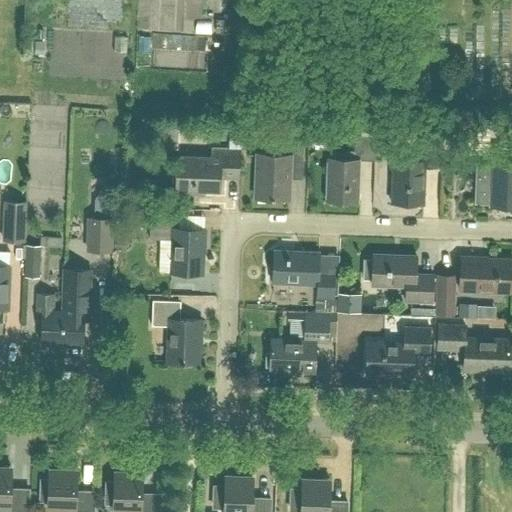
[(213,135),(212,148),(239,149),(240,127),(233,127),(233,135),(213,135)]
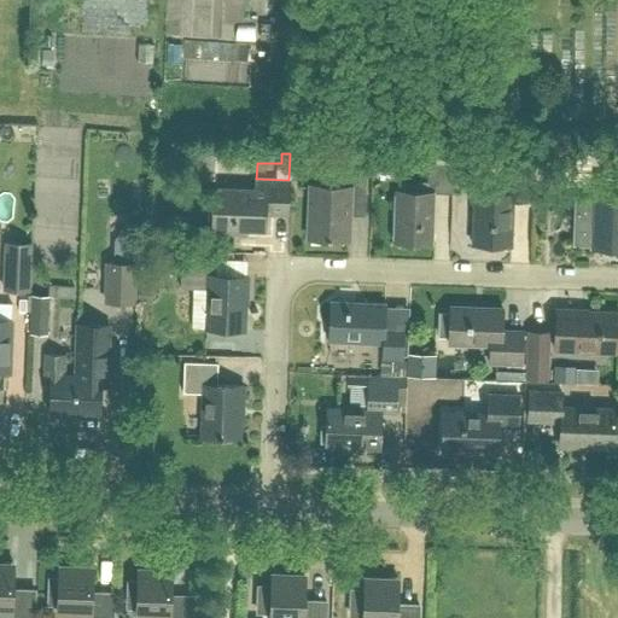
[(537,157),(536,168),(536,172),(565,172),(566,157),(537,157)]
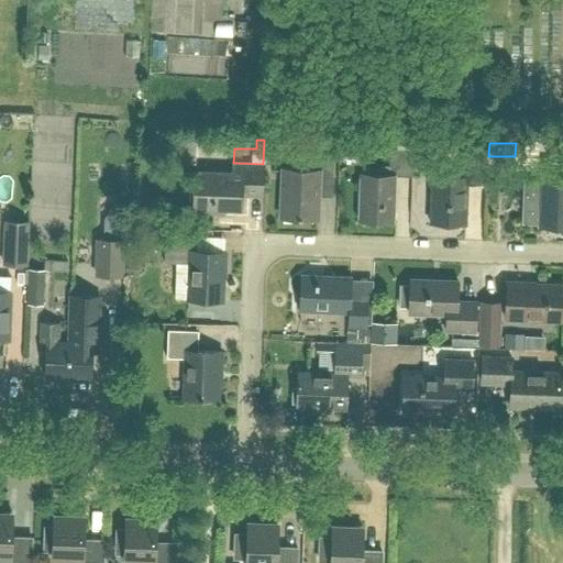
[(359,220),(392,221),(394,176),(410,176),(411,151),(389,150),(388,175),(360,174),(359,220)]
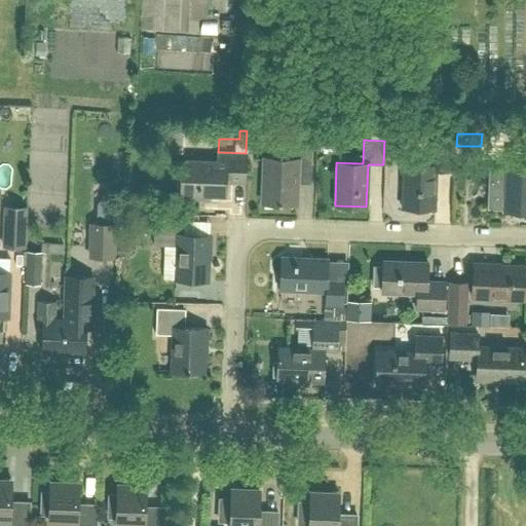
[(402,209),(434,210),(436,170),(452,171),(453,143),(429,142),(429,164),(403,163),(402,209)]
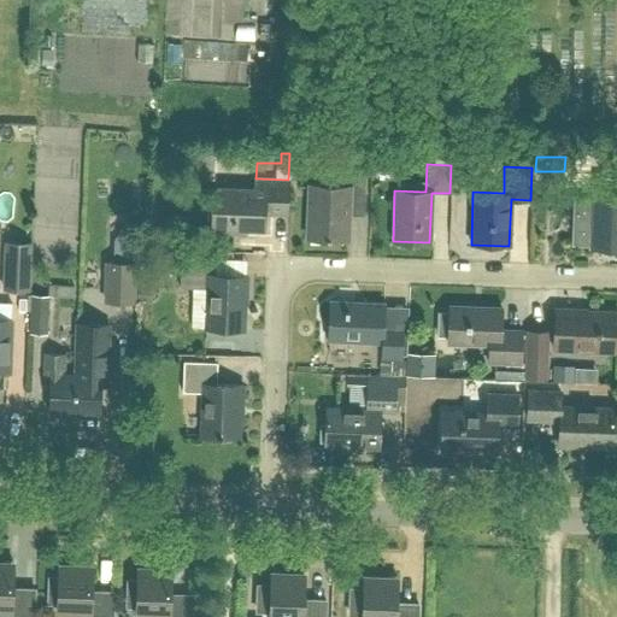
[(306,238),(347,240),(348,206),(363,206),(365,169),(347,169),(346,187),(309,184),(306,238)]
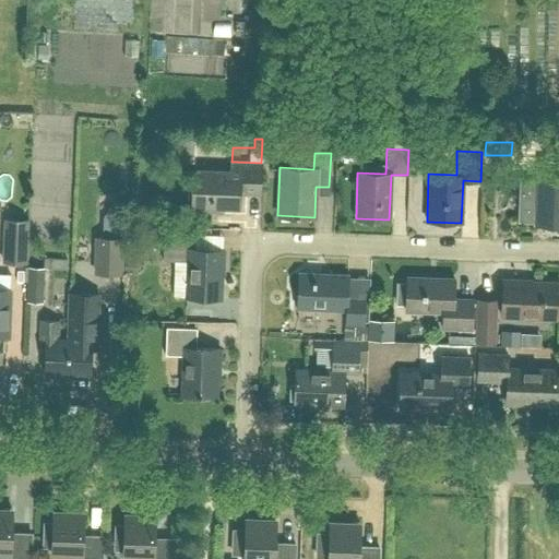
[(239,193),(260,194),(261,164),(230,163),(229,171),(192,169),(191,211),(212,211),(212,207),(239,209),(239,193)]
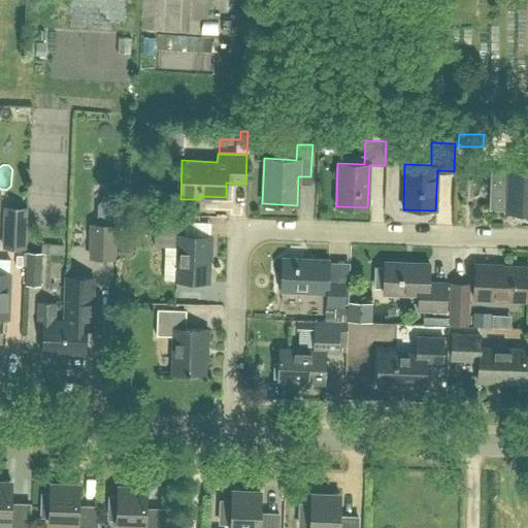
[(527,168),(507,167),(506,177),(492,176),(491,199),(492,203),(497,206),(499,208),(505,208),(505,212),(527,212),(527,168)]
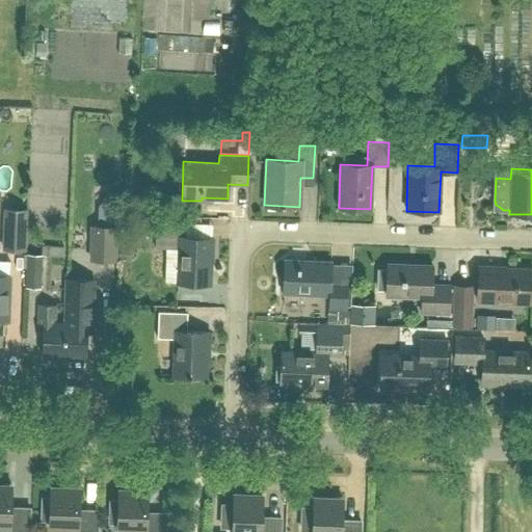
[(24,249),(26,210),(25,210),(5,209),(5,216),(4,248),(24,249)]
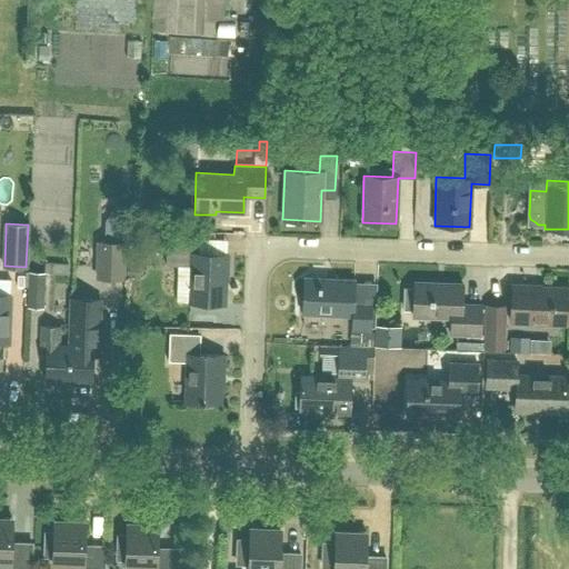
[(177,302),(225,305),(226,271),(228,271),(228,255),(198,253),(199,239),(167,237),(166,266),(190,267),(189,301),(177,301),(177,302)]
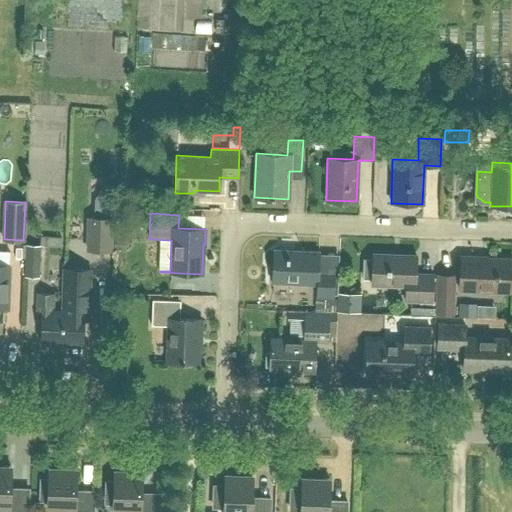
[(86,217),(85,249),(112,250),(113,218),(86,217)]
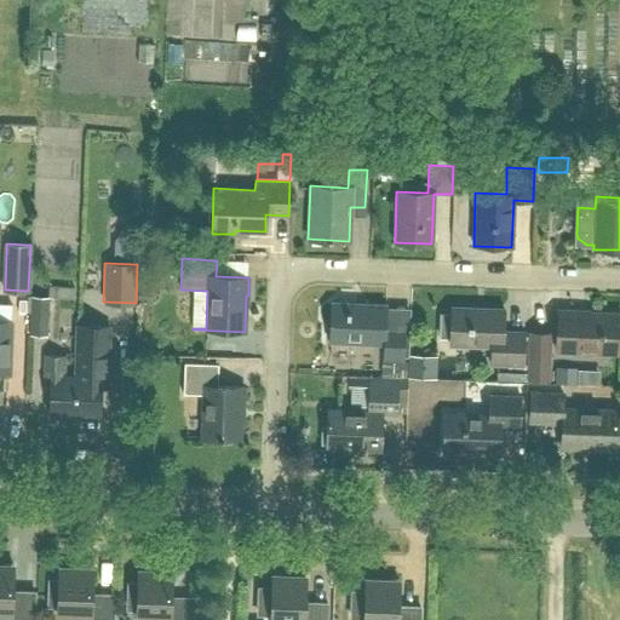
[(30,294),(29,333),(47,334),(49,297),(74,298),(74,286),(50,285),(49,296),(30,294)]
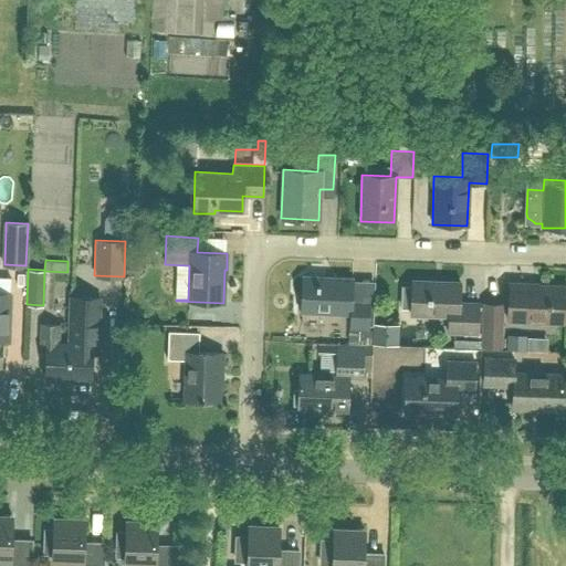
[(366,335),(368,335),(369,301),(352,300),(353,278),(337,278),(337,276),(325,275),(325,276),(301,276),(300,322),(302,322),(302,312),(349,314),(348,329),(366,331),(366,335)]
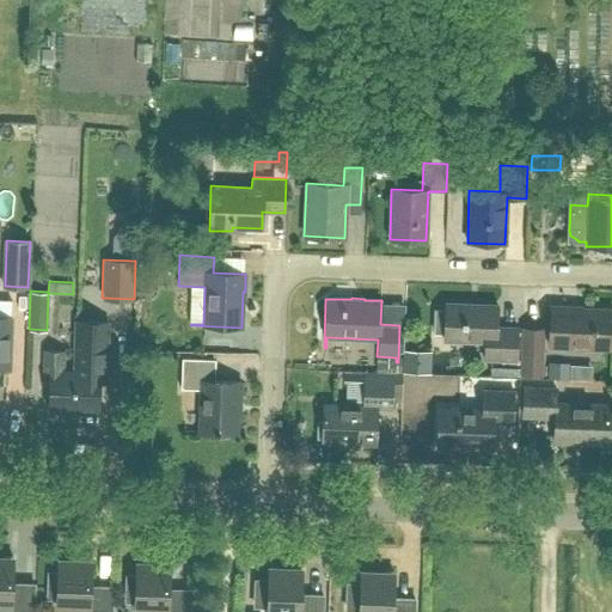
[(445,304),(445,308),(434,308),(433,332),(444,334),(444,340),(484,341),(484,359),(516,360),(518,328),(496,328),(497,305),(445,304)]
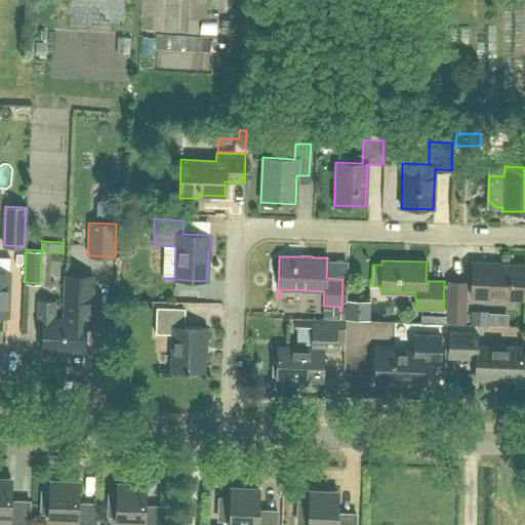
[(524,265),(472,264),(471,297),(524,299),(524,294),(524,265)]
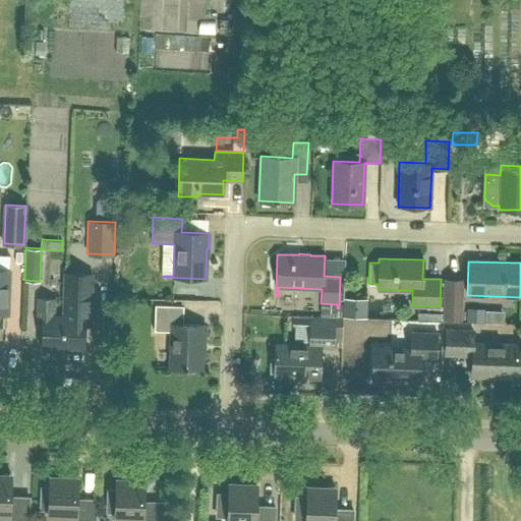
[(0,270),(0,339),(1,339),(2,309),(8,310),(9,271),(0,270)]
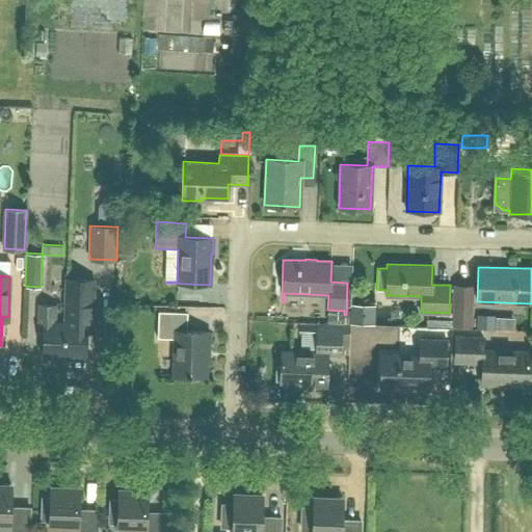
[(63,323),(65,323),(63,355),(85,356),(87,325),(91,325),(92,306),(84,306),(85,278),(65,277),(63,323)]
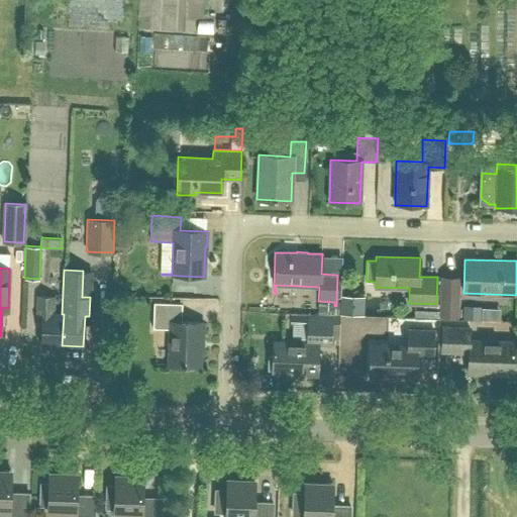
[(440,315),(458,316),(459,278),(441,278),(440,315)]
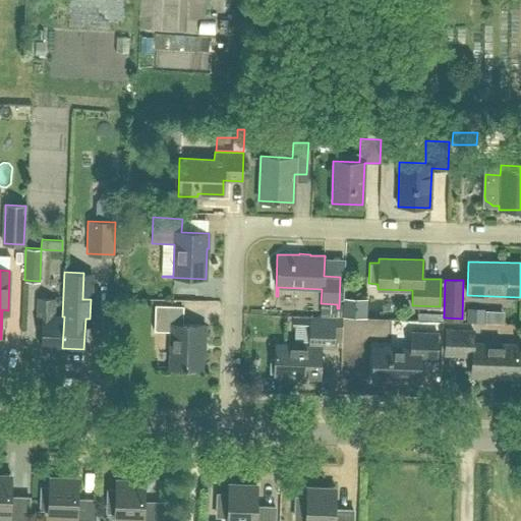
[(64,316),(62,316),(55,316),(56,297),(38,296),(37,316),(42,316),(41,347),(62,348),(64,316)]
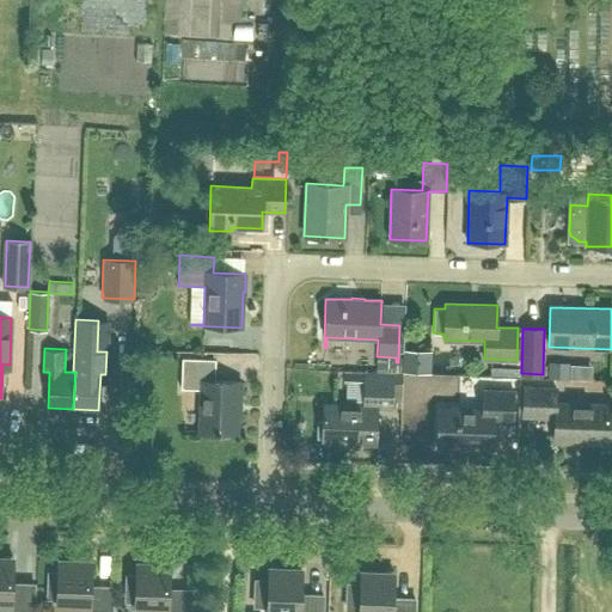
[(432,350),(404,350),(403,372),(430,373),(432,350)]
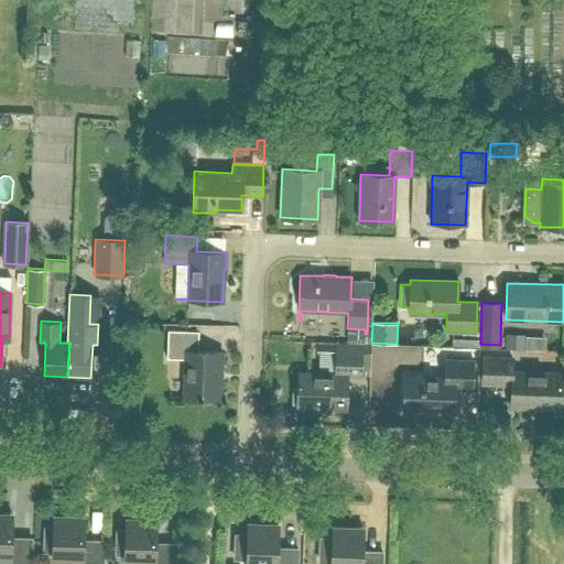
[(183,400),(219,401),(220,372),(221,372),(223,351),(197,350),(198,331),(167,329),(166,359),(184,359),(183,400)]
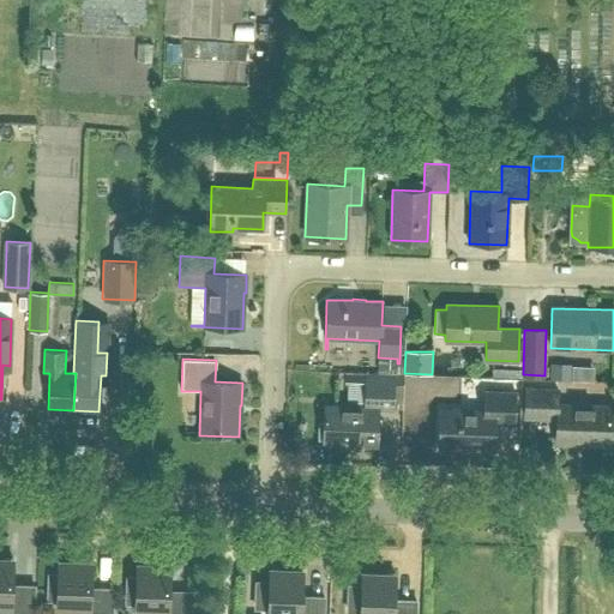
[(323,444),(377,446),(379,409),(392,410),(395,377),(366,375),(365,407),(324,405),(323,444)]
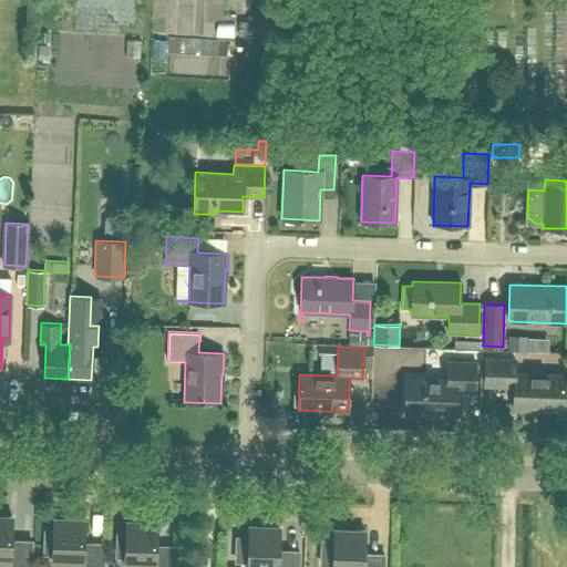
[(513,409),(563,411),(564,375),(515,373),(515,360),(485,359),(484,385),(514,387),(513,409)]
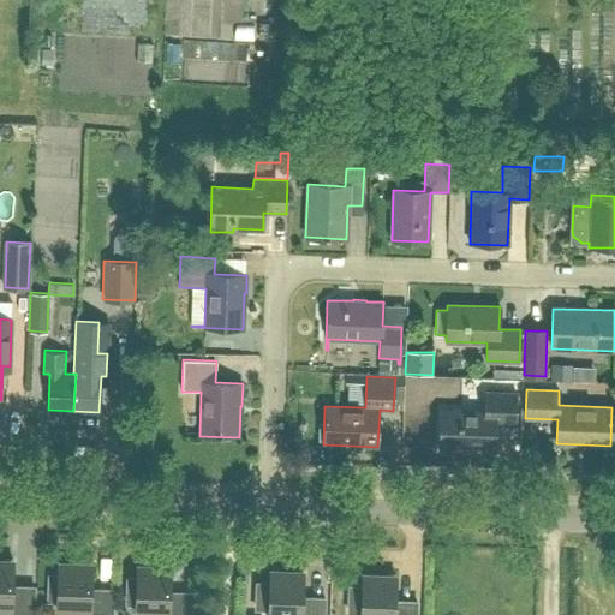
[(439,449),(495,452),(496,425),(515,425),(517,393),(487,392),(485,410),(441,408),(439,449)]
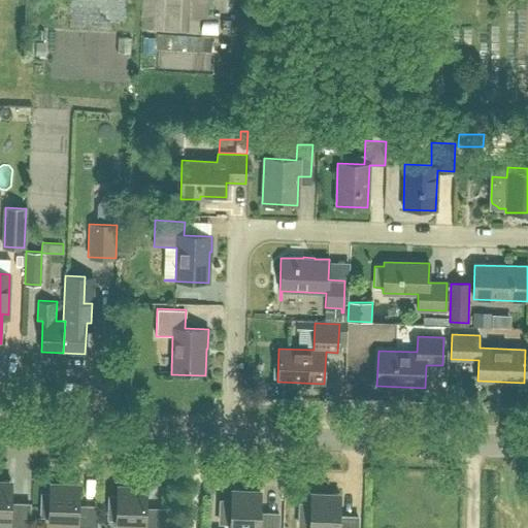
[(9,503),(9,482),(0,481),(0,524),(6,525),(6,527),(28,527),(29,504),(9,503)]
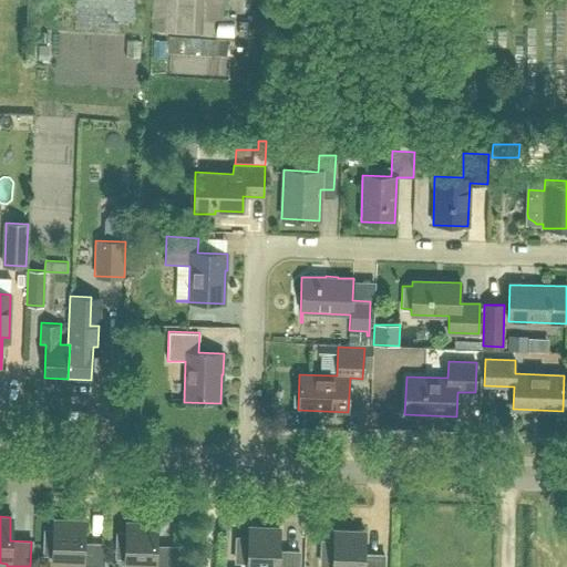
[(83,521),(55,519),(54,531),(44,529),(44,554),(53,554),(53,565),(88,566),(86,566),(102,566),(104,544),(82,544),(83,521)]
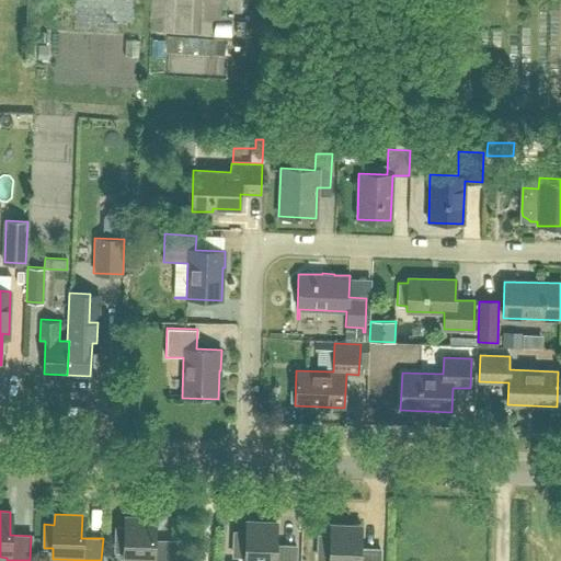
[(153,517),(126,516),(126,527),(116,527),(115,551),(125,551),(124,560),(173,560),(174,541),(152,540),(153,517)]
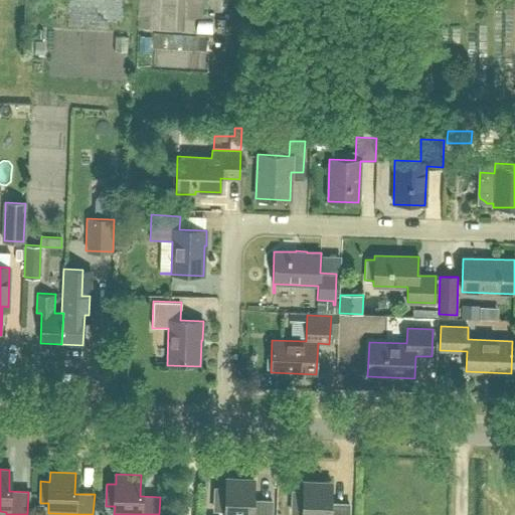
[(214,488),(213,510),(226,510),(225,514),(271,514),(272,501),(251,500),(252,480),(227,479),(226,489),(214,488)]
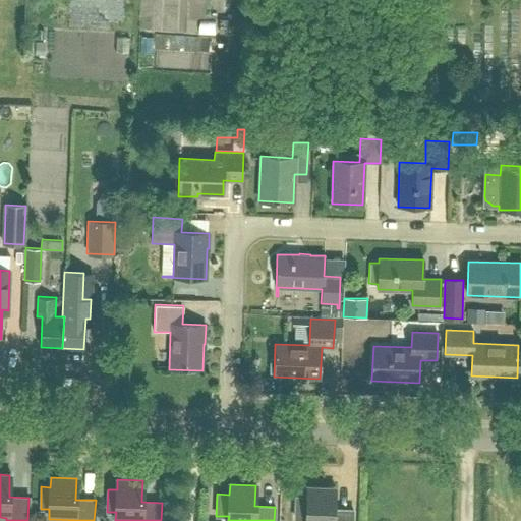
[(307,498),(295,497),(294,519),(306,519),(306,520),(352,520),(353,510),(333,509),(334,488),(308,487),(307,498)]
